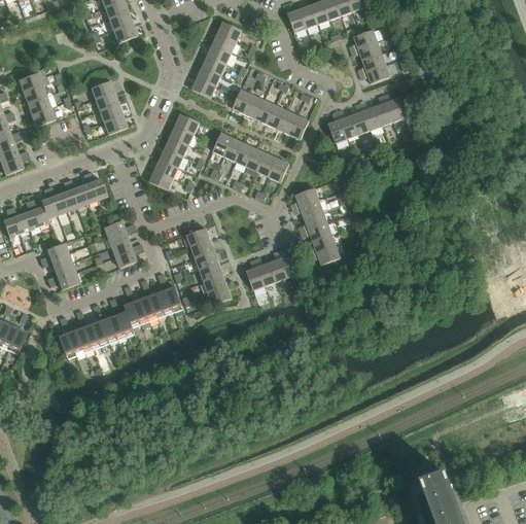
[(104,7),(108,19),(127,11),(123,0),(104,7)]
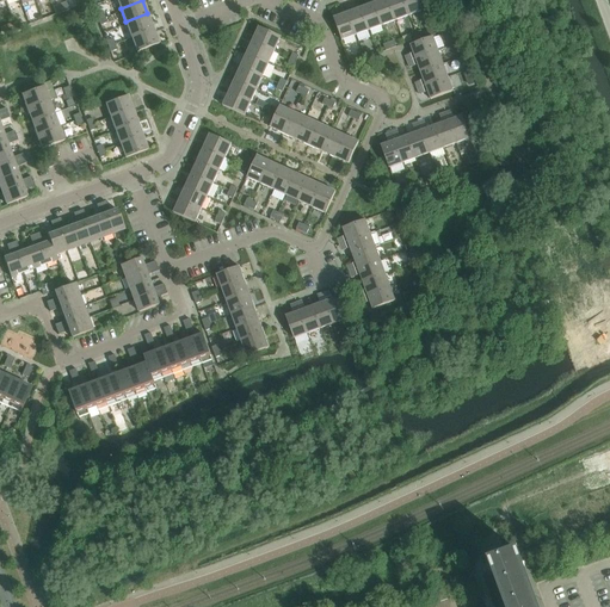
[(382,23),(395,18),(387,0),(376,0),(374,1),(382,23)]
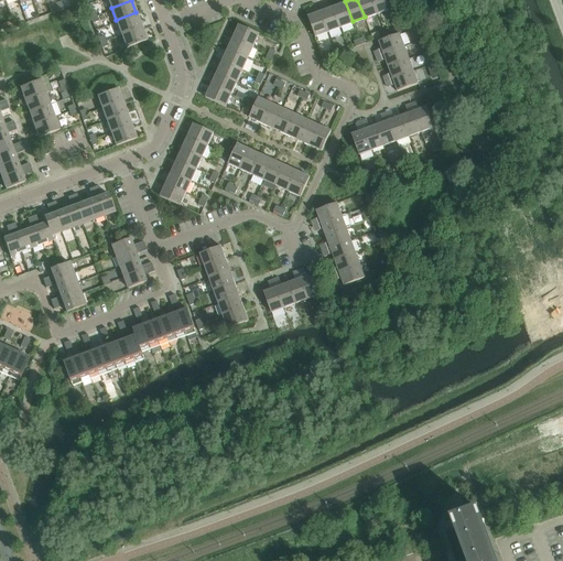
[(357,0),(365,17),(377,12),(371,0),(357,0)]
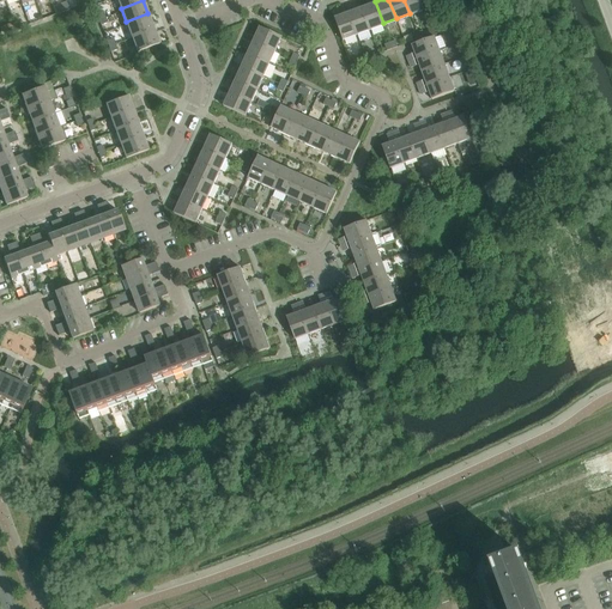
[(404,0),(410,13),(424,7),(420,0),(404,0)]
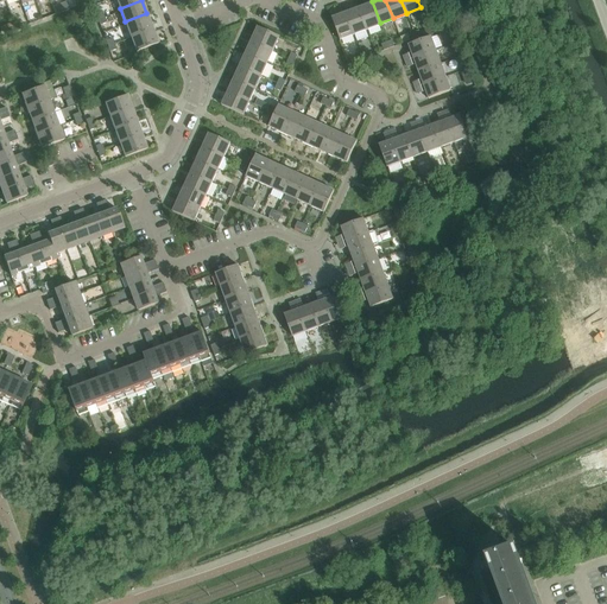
[(372,1),(358,6),(366,27),(380,23),(372,1)]
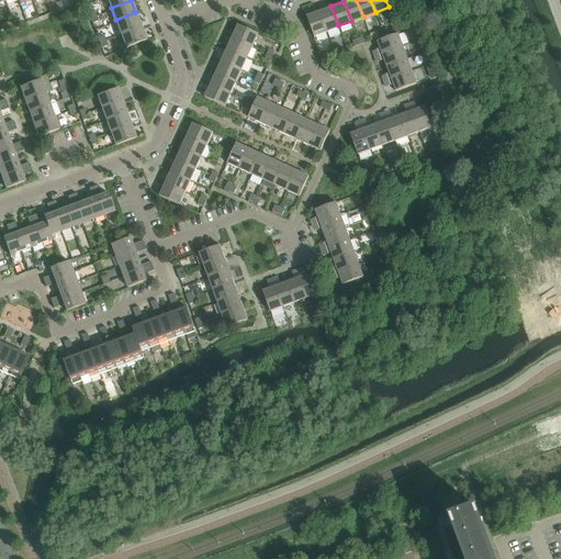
[(331,6),(318,10),(326,30),(338,25),(331,6)]
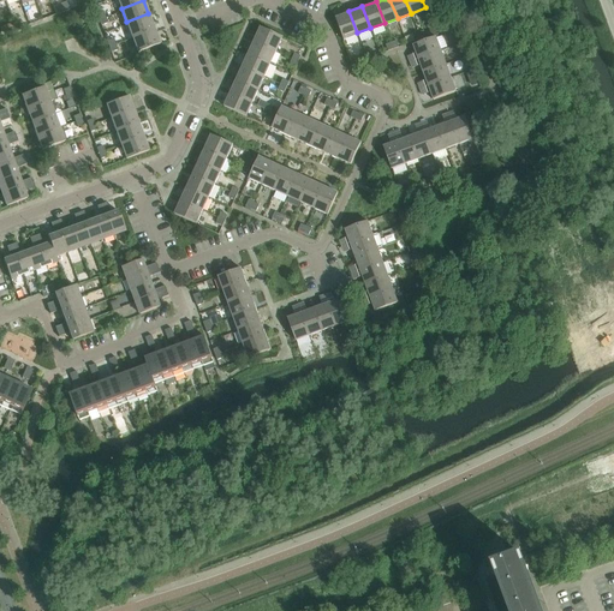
[(344,39),(357,33),(349,11),(335,16),(344,39)]
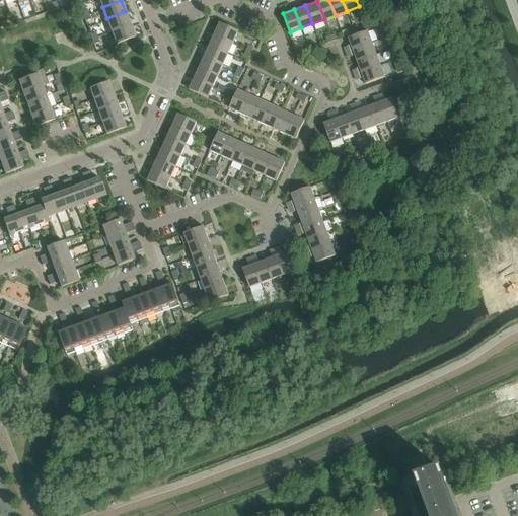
[(106,18),(111,30),(130,23),(125,11),(106,18)]
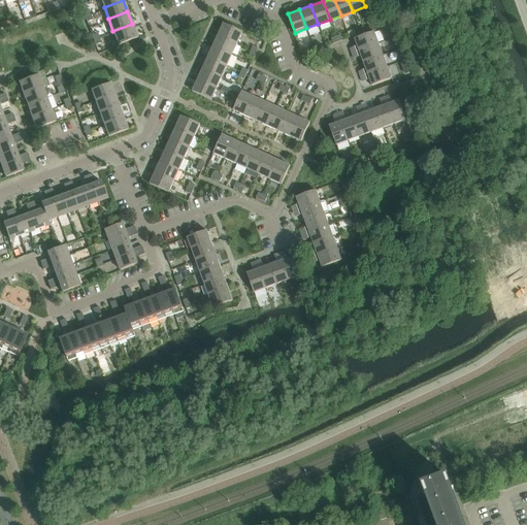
[(223,21),(218,33),(236,41),(242,30),(223,21)]
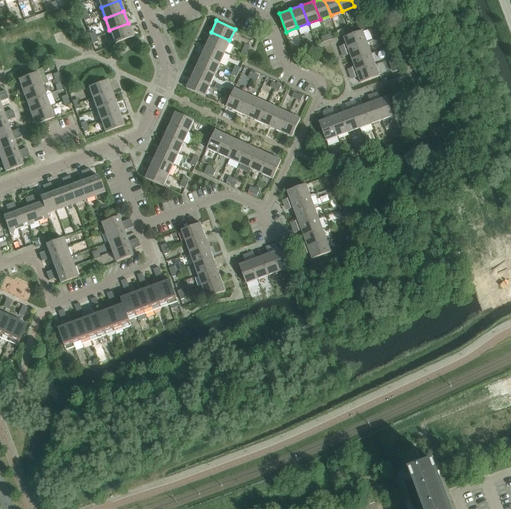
[(132,34),(128,23),(109,30),(113,41),(132,34)]
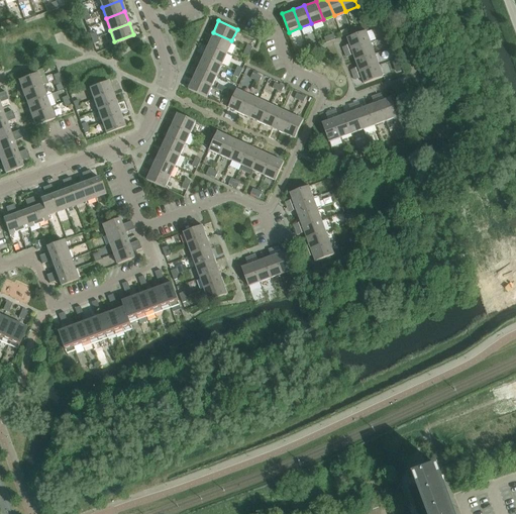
[(342,45),(344,49),(370,40),(366,28),(346,35),(349,42),(342,45)]
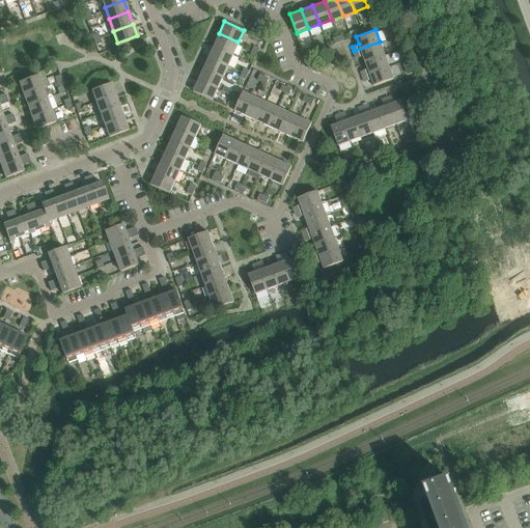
[(219,33),(214,45),(232,53),(238,42),(219,33)]
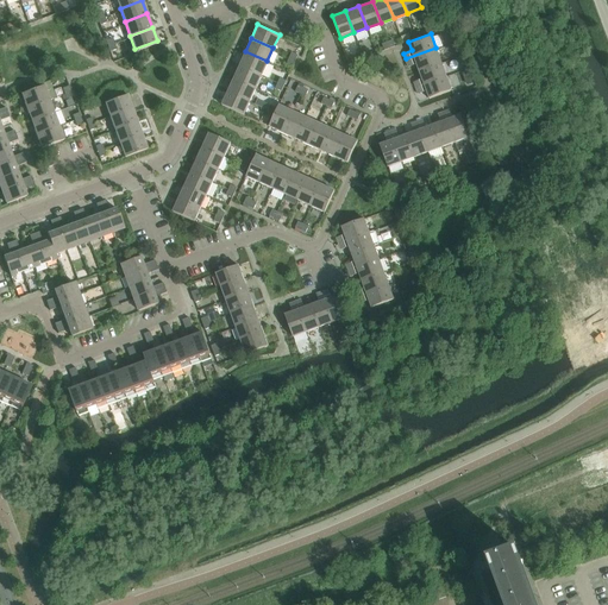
[(440,61),(436,48),(406,58),(408,65),(417,62),(419,69),(440,61)]
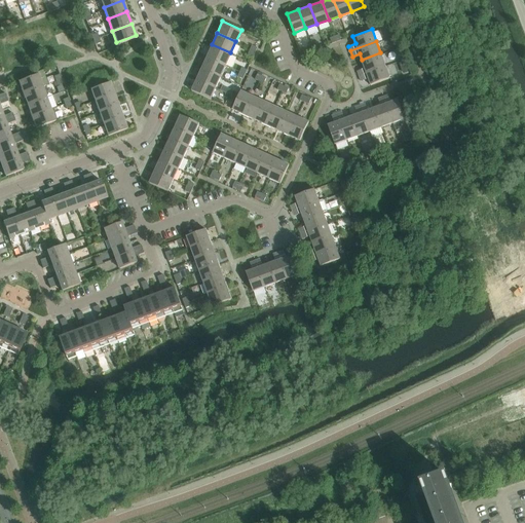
[(212,44),(207,54),(225,64),(230,52),(212,44)]
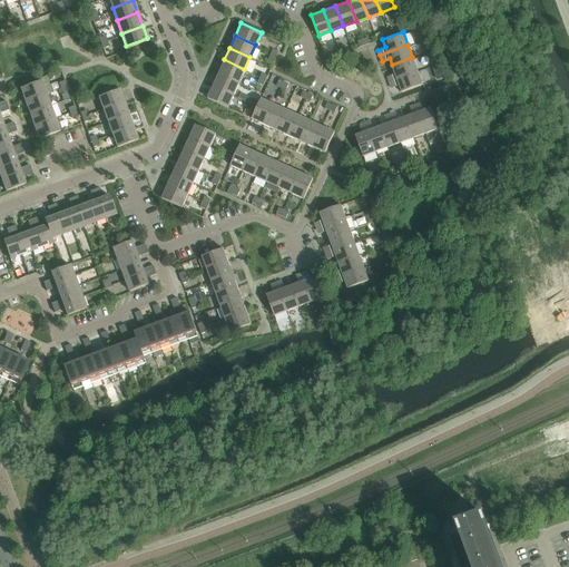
[(138,62),(155,57),(153,51),(136,57),(138,62)]
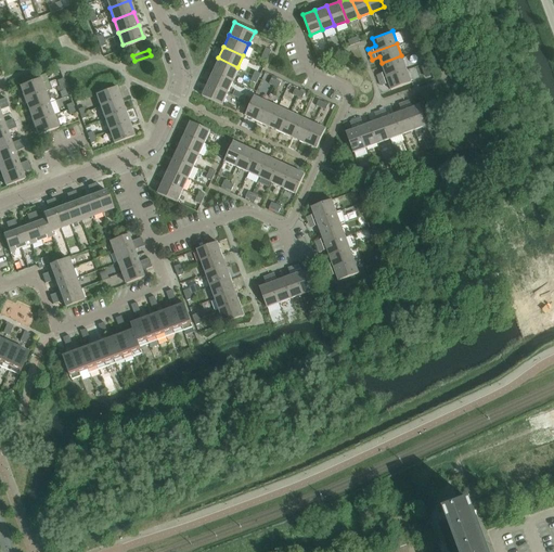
[(376,73),(378,78),(407,67),(401,55),(382,63),(384,69),(376,73)]
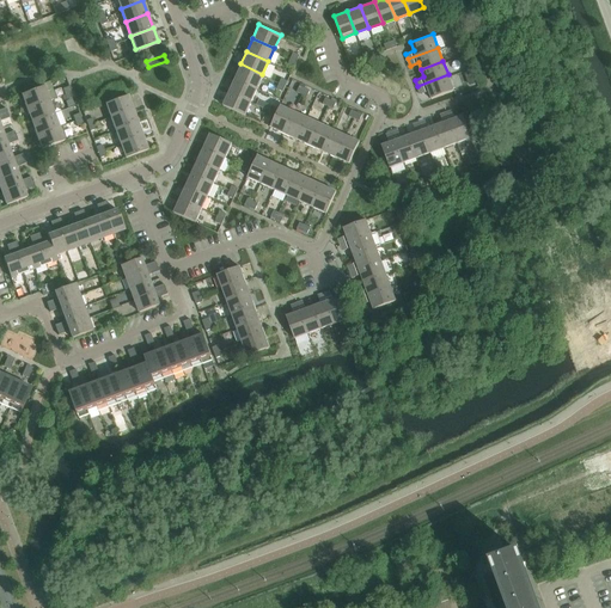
[(240,63),(234,77),(256,87),(262,74),(240,63)]
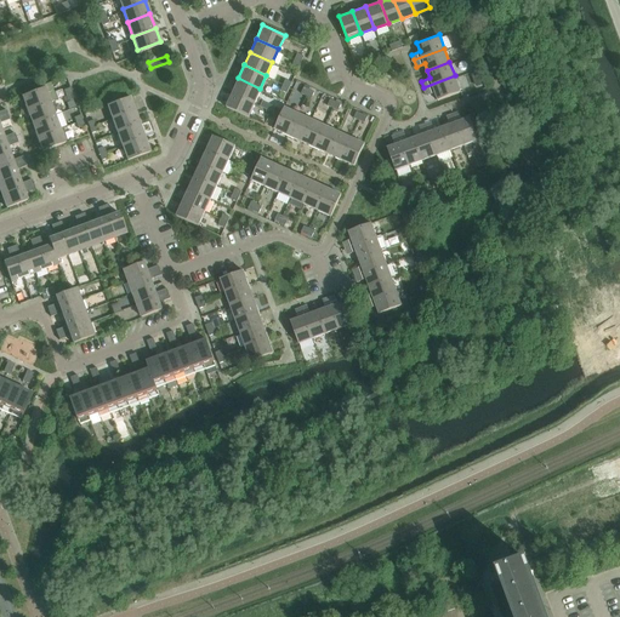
[(460,90),(455,75),(424,87),(426,93),(434,90),(437,98),(460,90)]
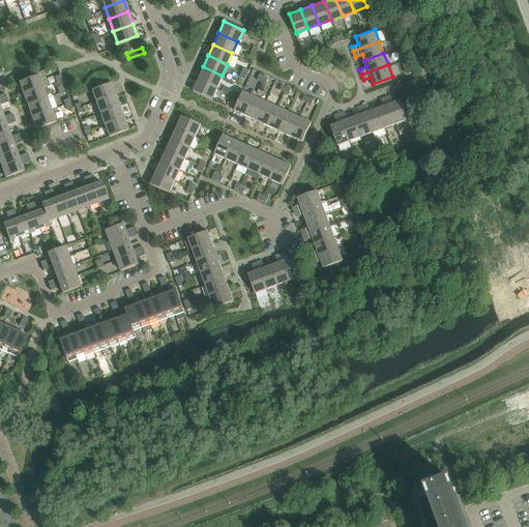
[(203,66),(198,78),(216,86),(222,76),(203,66)]
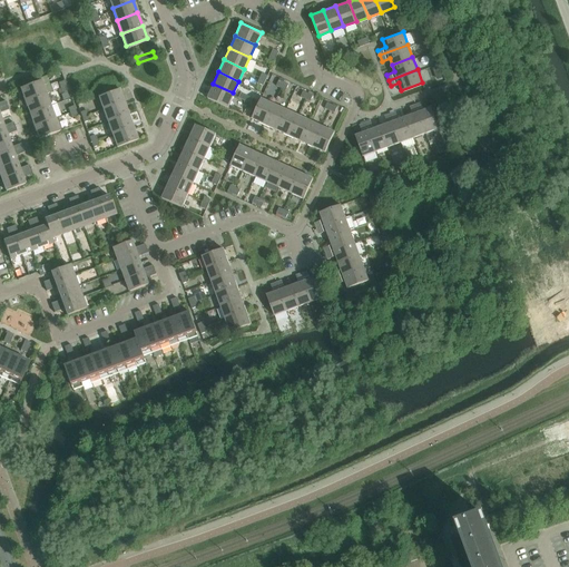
[(19,86),(23,99),(45,91),(40,78),(19,86)]
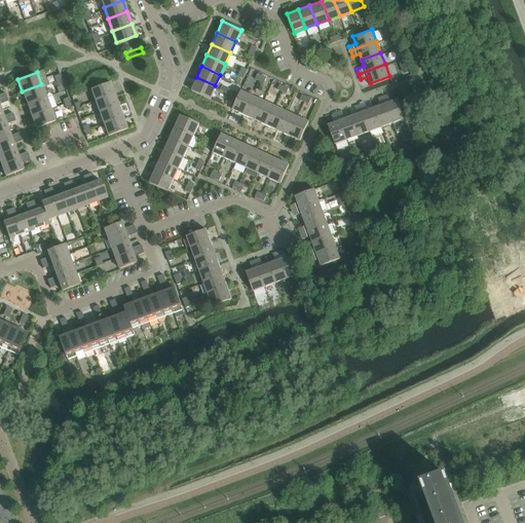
[(210,98),(215,85),(196,77),(191,88),(210,98)]
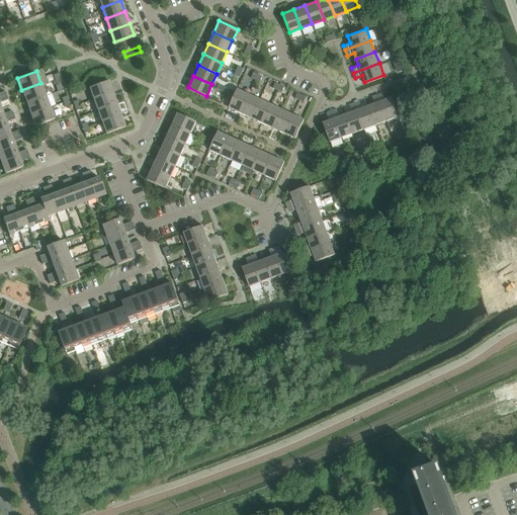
[(92,97),(111,91),(107,79),(88,86),(92,97)]
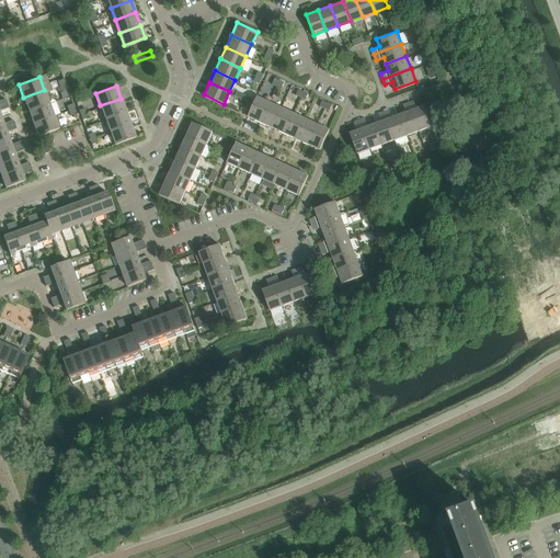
[(23,98),(27,110),(48,102),(44,90),(23,98)]
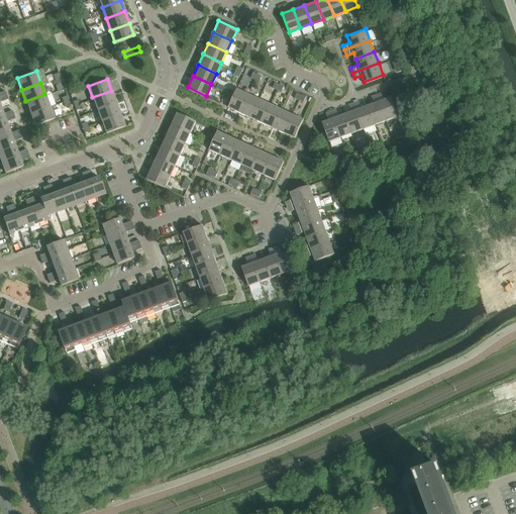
[(227,106),(239,111),(247,92),(236,87),(227,106)]
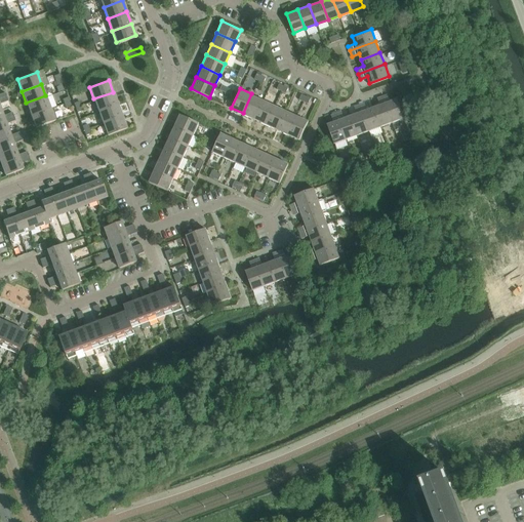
[(117,104),(113,92),(93,98),(98,111),(117,104)]
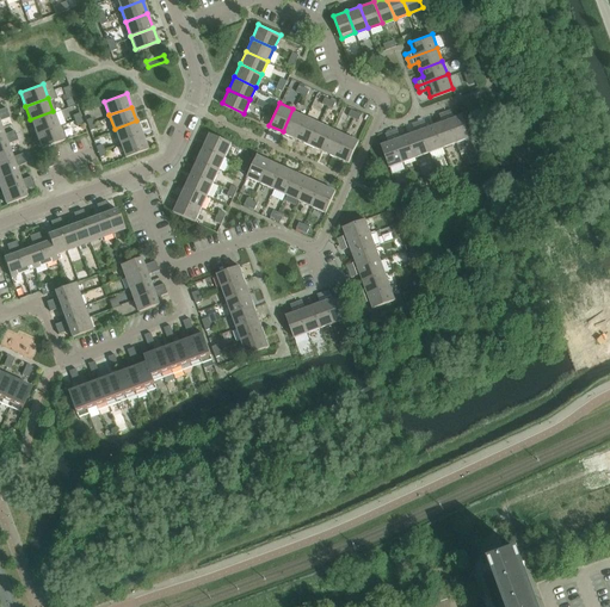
[(450,107),(444,110),(456,141),(469,135),(461,112),(454,116),(450,107)]
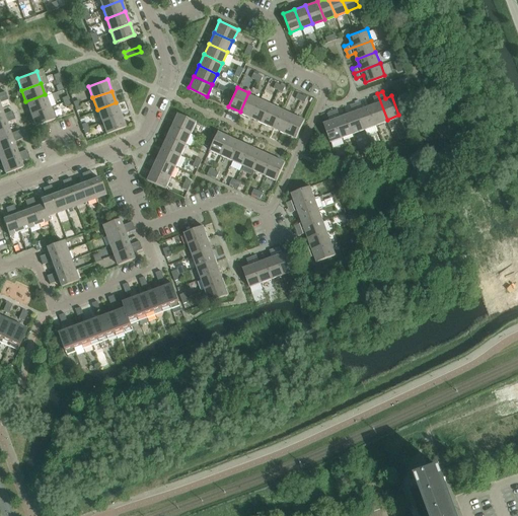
[(260,97),(248,92),(240,112),(251,117),(260,97)]
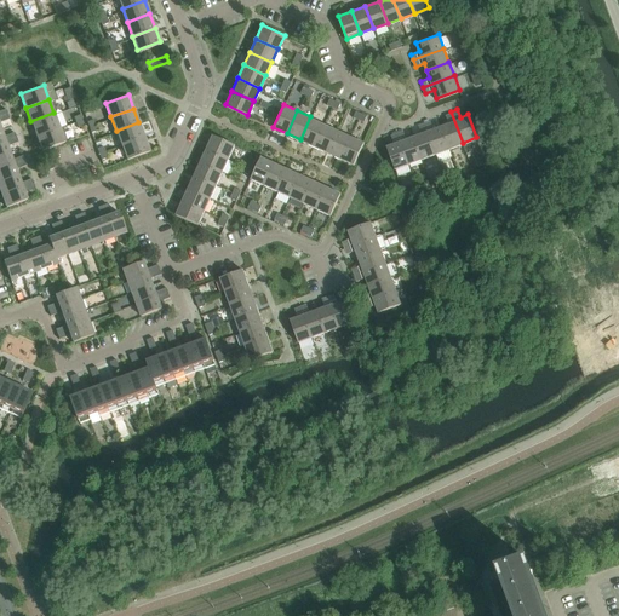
[(441,125),(450,148),(463,143),(451,111),(446,114),(448,121),(441,125)]
